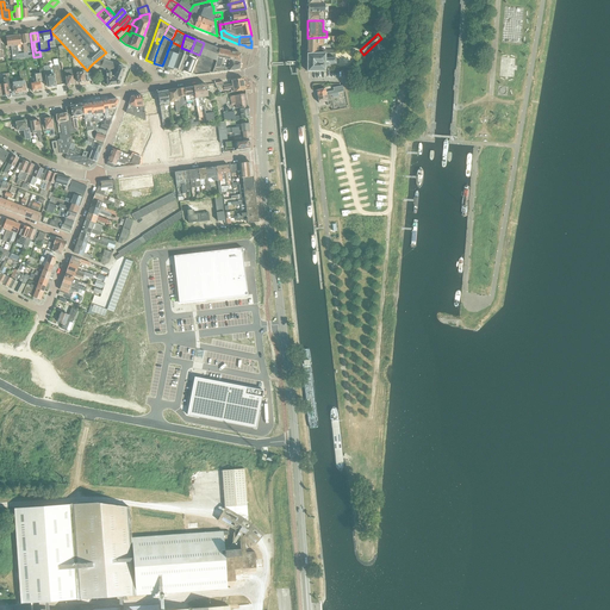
[(197,61),(191,74),(195,75),(209,74),(210,68),(205,66),(207,58),(210,45),(204,43),(199,55),(197,61)]
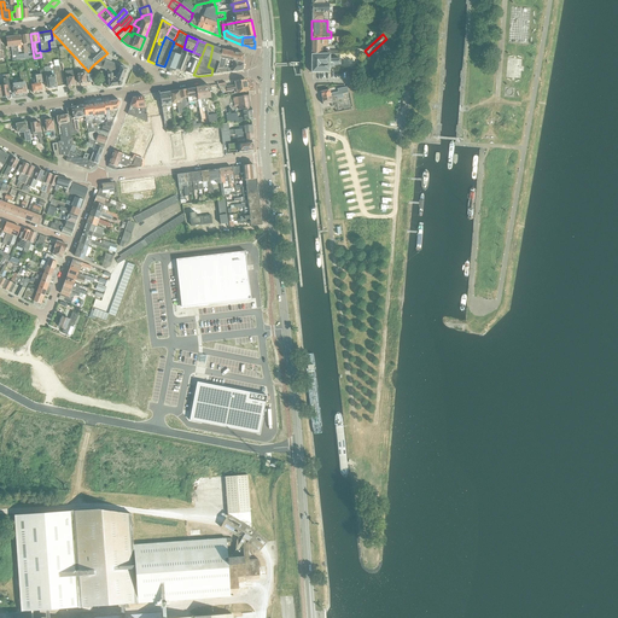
[(222,50),(213,46),(210,59),(208,66),(213,69),(211,75),(216,74),(221,58),(222,50)]
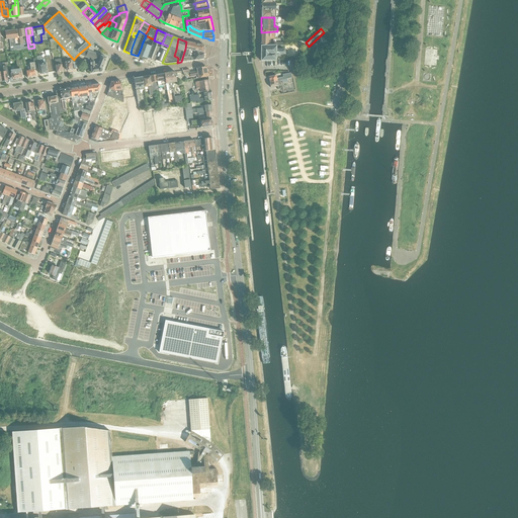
[(205,46),(186,41),(185,49),(181,62),(204,60),(205,46)]
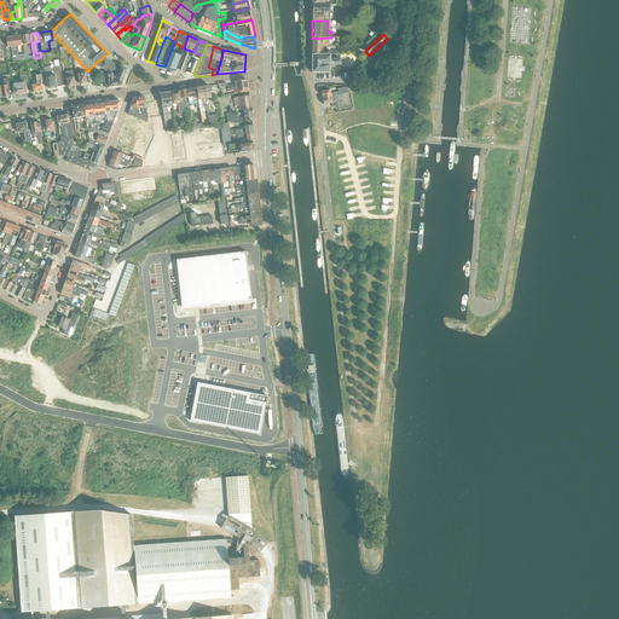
[(177,69),(185,73),(190,61),(192,56),(183,52),(180,57),(177,69)]
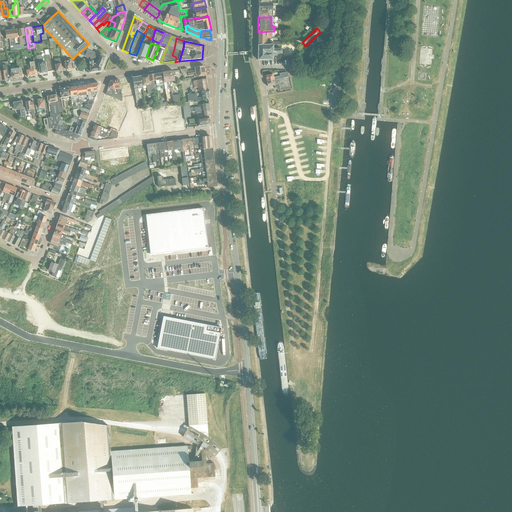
[(136,55),(146,58),(146,57),(149,47),(140,44),(140,45),(136,55)]
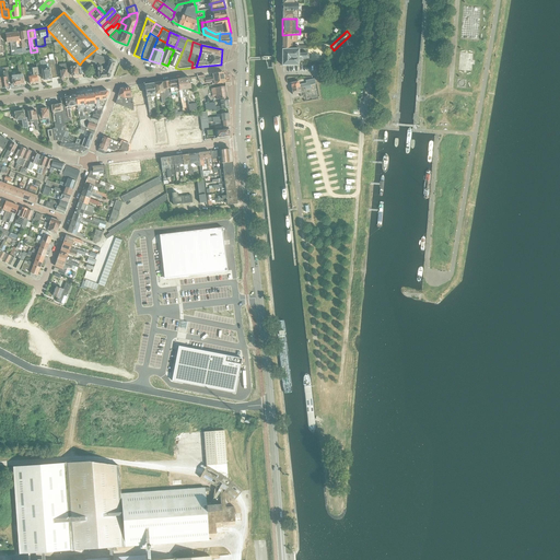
[(299,49),(282,49),(282,66),(299,66),(299,61),(303,61),(303,59),(308,59),(308,54),(301,54),(301,55),(299,55),(299,49)]
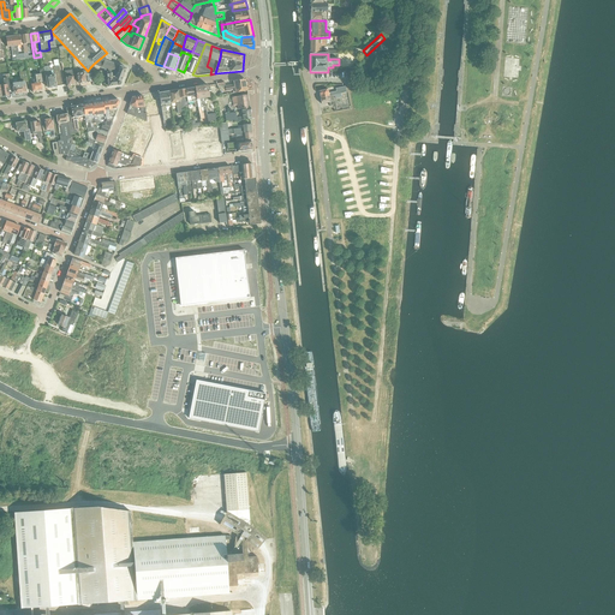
[(101,58),(94,64),(107,70),(109,87),(118,85),(120,85),(121,82),(126,69),(101,58)]
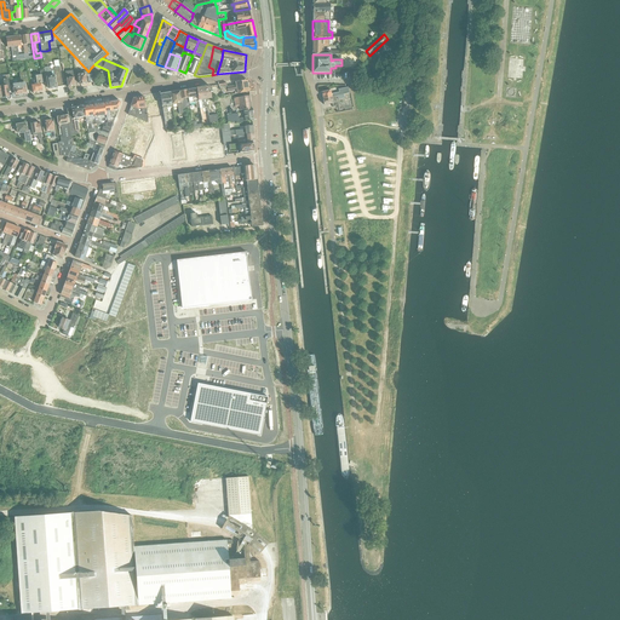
[(190,61),(187,72),(194,75),(200,62),(191,58),(190,61)]
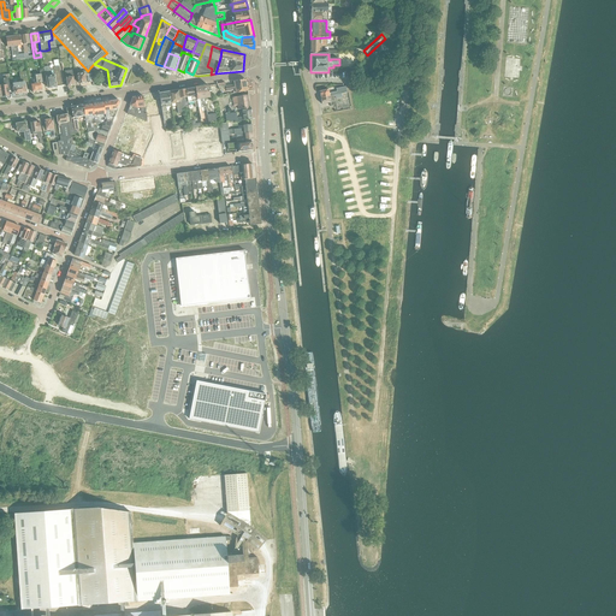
[(53,59),(54,66),(54,67),(53,67),(54,69),(49,70),(49,66),(43,66),(45,75),(46,75),(48,88),(52,87),(53,89),(55,88),(57,87),(57,86),(63,84),(58,59),(53,59)]
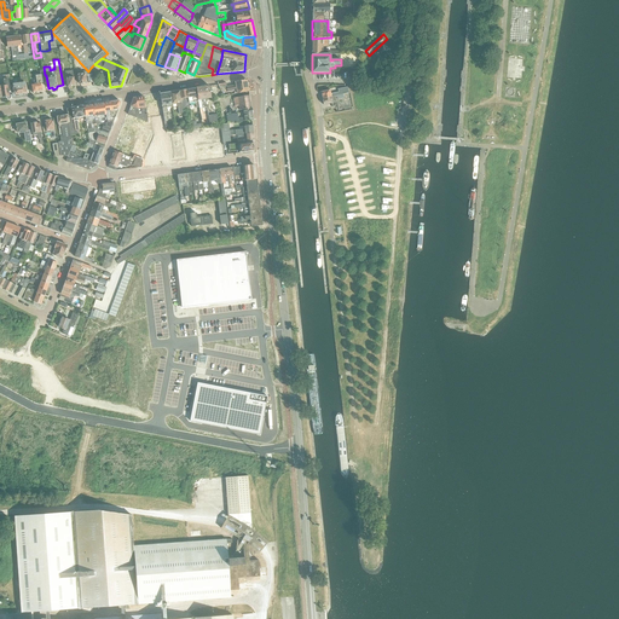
[(87,70),(77,71),(80,84),(81,85),(84,84),(82,82),(84,82),(84,81),(86,81),(86,75),(92,75),(91,68),(88,71),(87,70)]
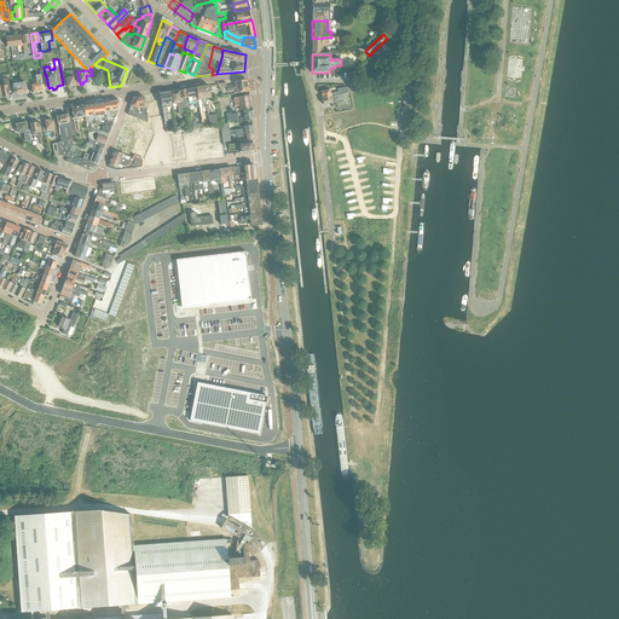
[(19,74),(21,76),(21,82),(13,84),(15,94),(25,92),(24,82),(28,82),(27,73),(19,74)]
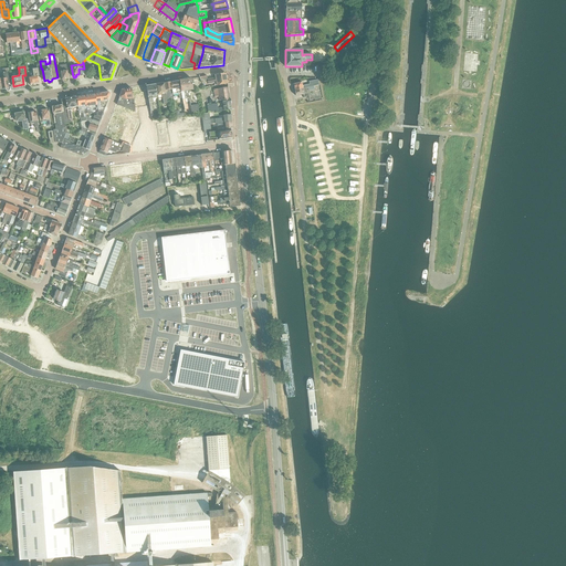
[(0,77),(0,79),(1,88),(8,87),(8,82),(9,82),(8,75),(10,75),(9,69),(2,69),(3,75),(0,75),(0,77)]
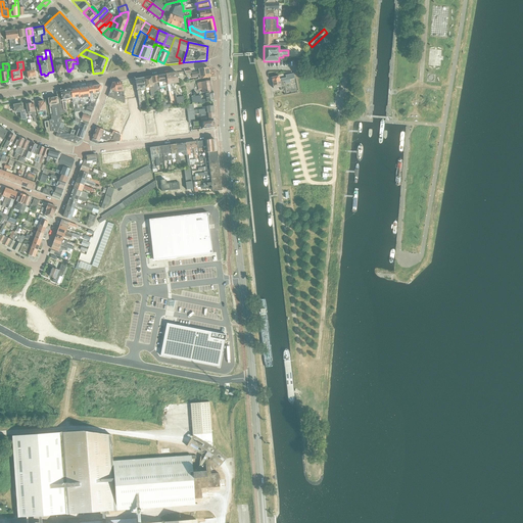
[(36,75),(35,69),(36,69),(35,63),(31,64),(31,69),(26,70),(27,78),(28,78),(29,79),(30,78),(31,77),(33,77),(33,76),(36,75)]
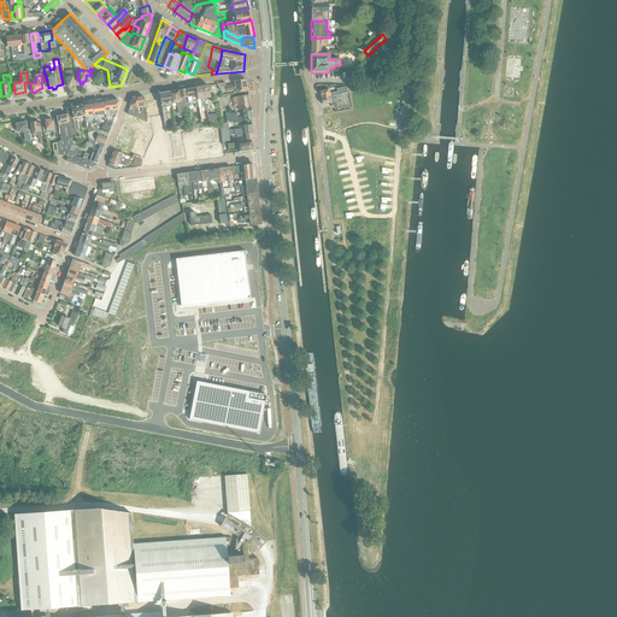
[(236,90),(236,93),(248,92),(248,90),(247,82),(246,80),(233,82),(233,86),(227,87),(227,83),(218,84),(221,92),(227,90),(228,92),(236,90)]
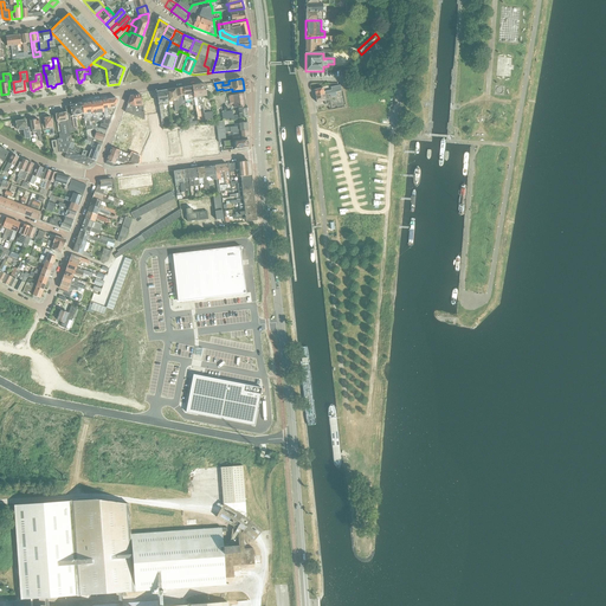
[(195,105),(197,110),(199,124),(206,123),(205,117),(204,113),(201,97),(207,96),(205,84),(193,86),(195,104),(195,105)]
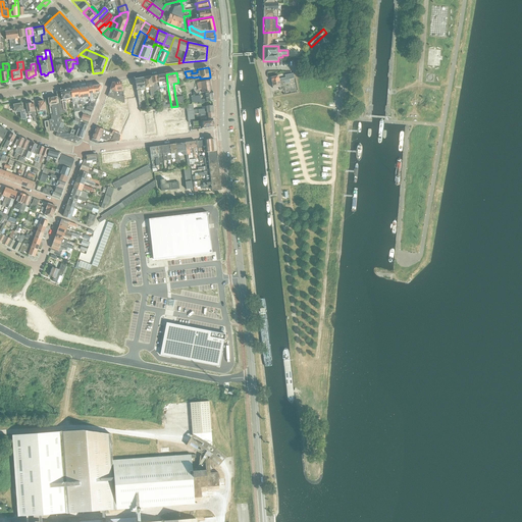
[(272,83),(283,81),(294,79),(293,73),(284,75),(285,77),(279,79),(278,75),(271,77),(272,83)]
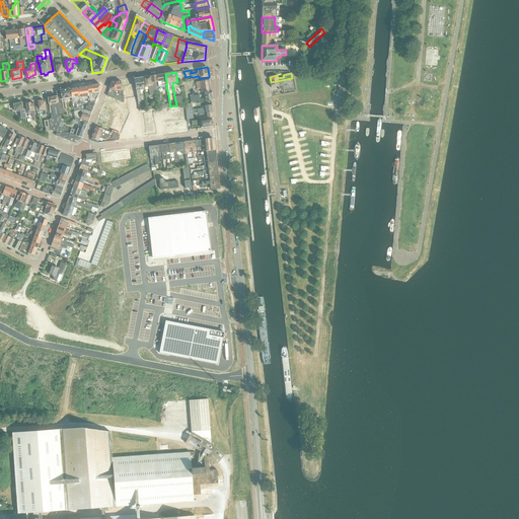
[(157,75),(159,86),(164,85),(165,90),(167,89),(165,74),(157,75)]
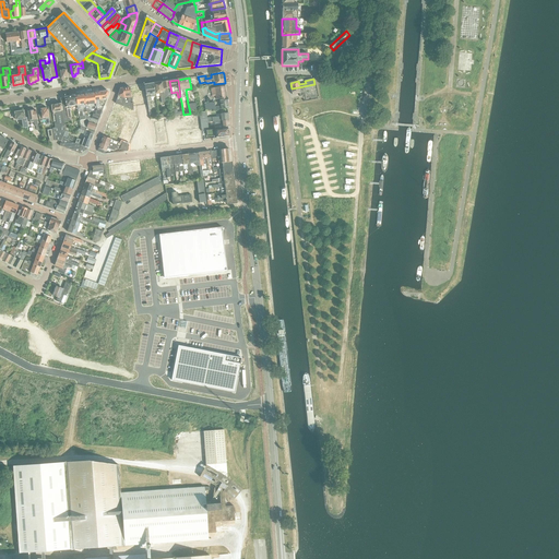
[(163,82),(166,100),(167,100),(167,97),(169,97),(170,100),(173,100),(171,93),(169,81),(163,82)]
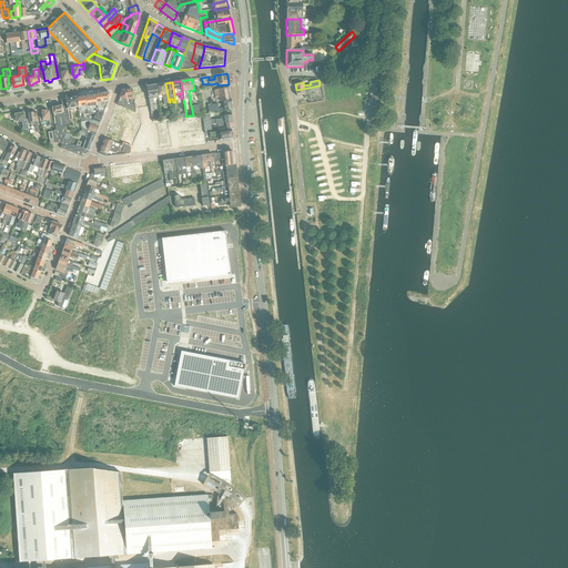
[(156,84),(159,95),(163,94),(165,105),(169,104),(169,102),(165,83),(156,84)]
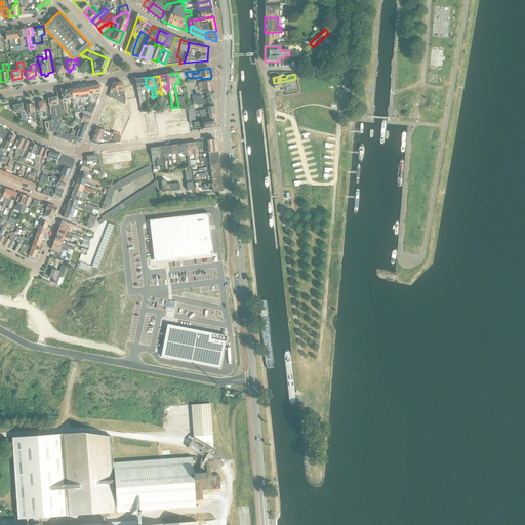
[(136,80),(140,104),(143,104),(142,97),(143,97),(142,89),(147,88),(145,78),(136,80)]
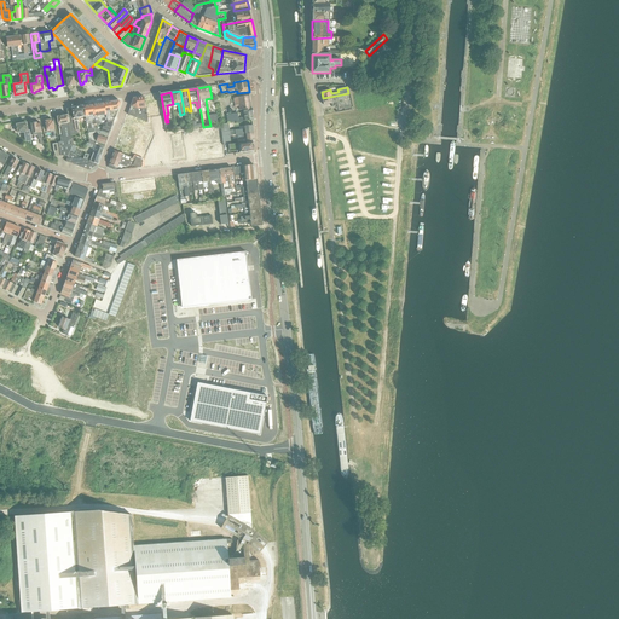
[(241,110),(243,110),(252,108),(250,96),(233,98),(235,108),(239,106),(241,110)]
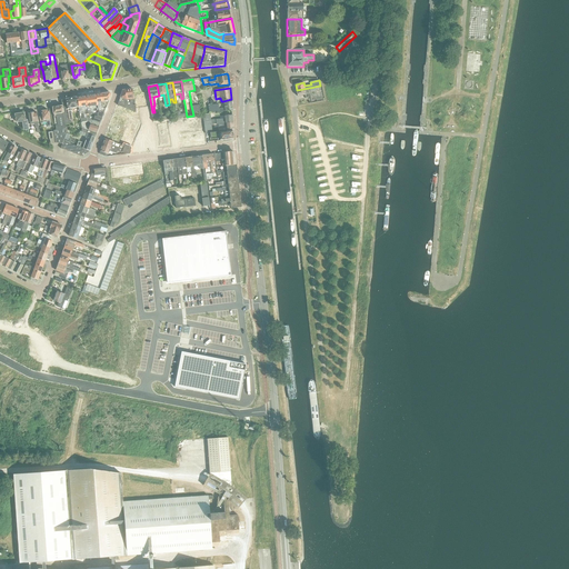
[(297,90),(296,90),(298,97),(305,95),(306,98),(310,96),(310,92),(309,93),(308,90),(310,89),(309,88),(297,90)]
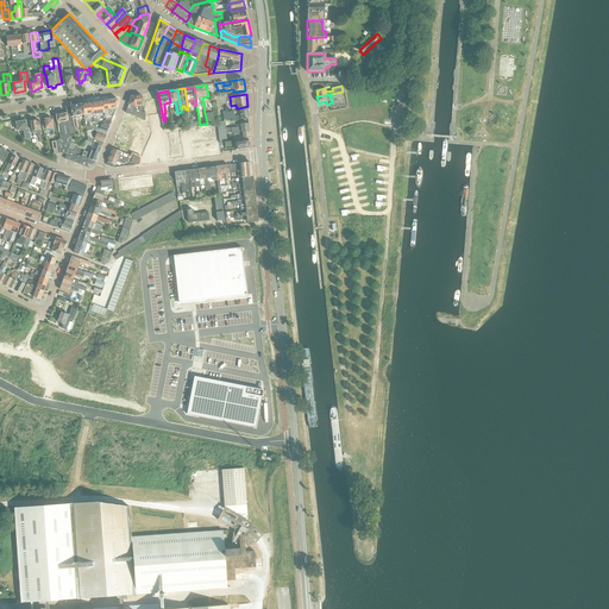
[(132,96),(126,112),(146,120),(142,95),(132,96)]
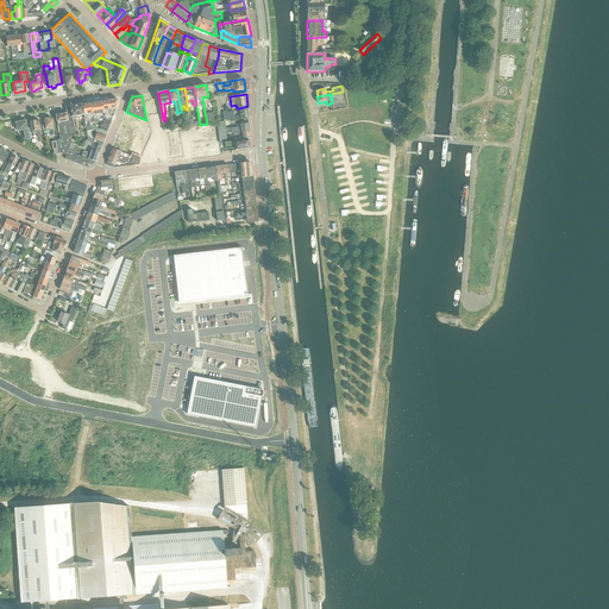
[(118,99),(110,100),(111,108),(110,108),(110,113),(114,113),(119,101),(118,99)]
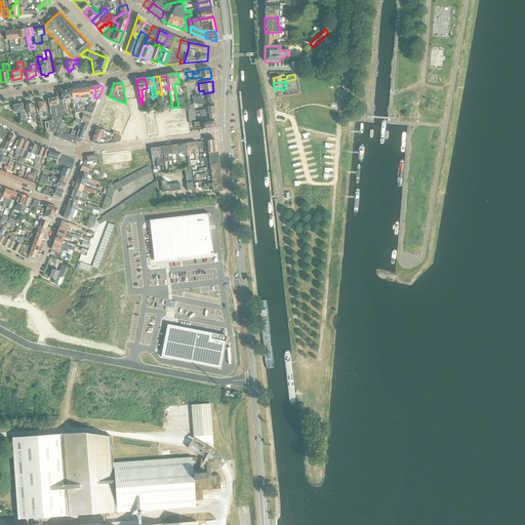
[(94,86),(88,87),(91,104),(96,103),(98,99),(94,101),(93,101),(93,97),(94,97),(94,93),(95,93),(94,86)]
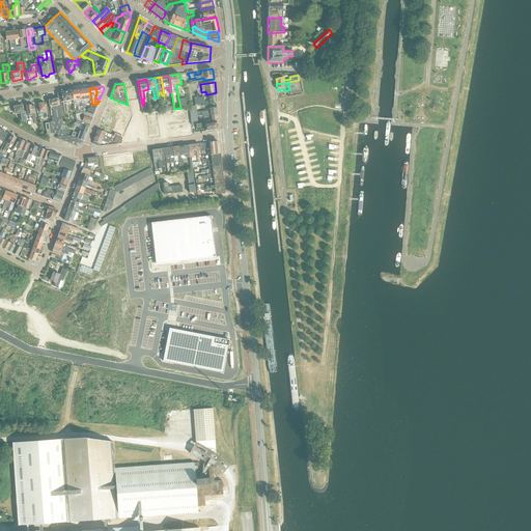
[(89,88),(73,91),(77,113),(82,112),(83,105),(91,104),(89,88)]
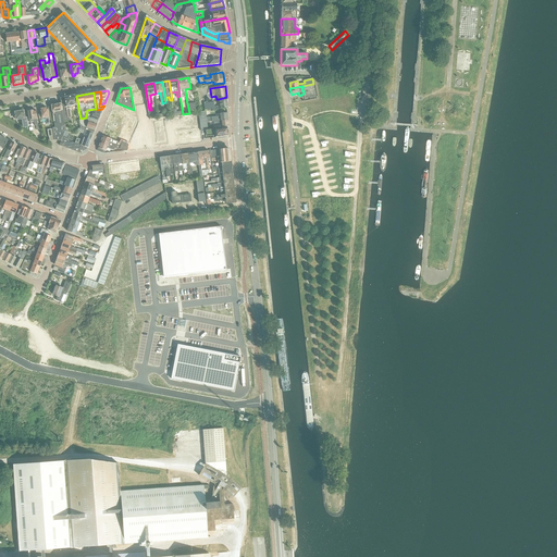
[(76,96),(65,97),(67,118),(70,116),(70,119),(72,119),(70,108),(71,108),(71,106),(77,104),(76,96)]
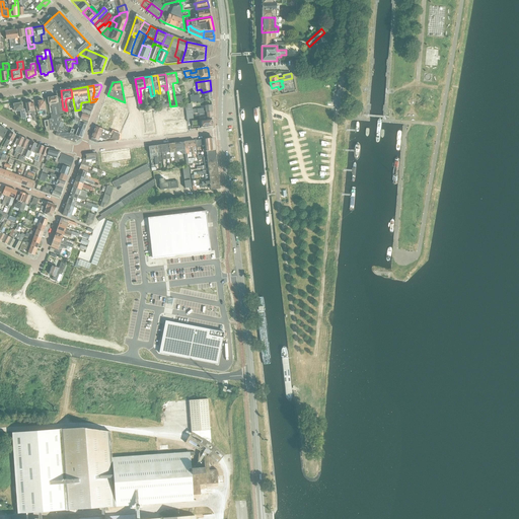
[(57,91),(57,96),(60,113),(66,113),(65,110),(65,108),(63,109),(61,90),(57,91)]
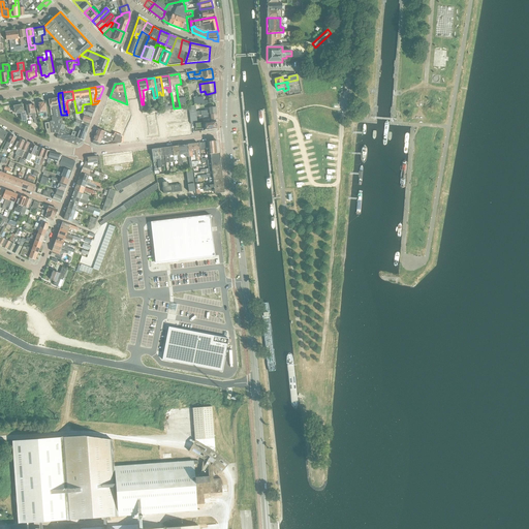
[(215,92),(208,94),(210,101),(208,101),(204,101),(204,97),(193,98),(194,105),(195,105),(205,104),(210,103),(217,102),(215,92)]
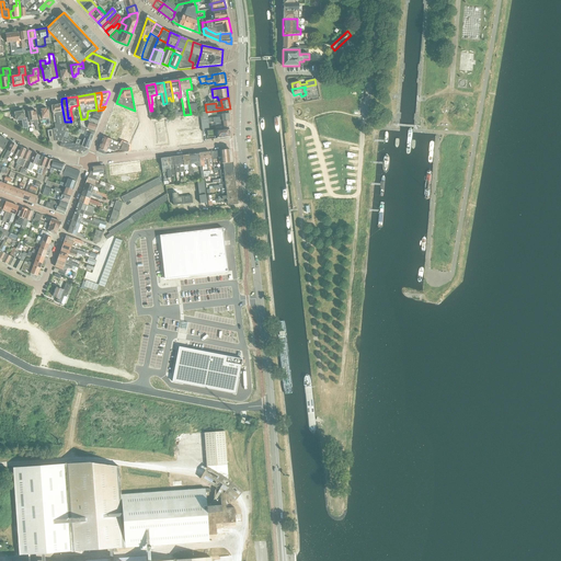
[(196,103),(189,104),(190,109),(191,114),(198,113),(196,103)]
